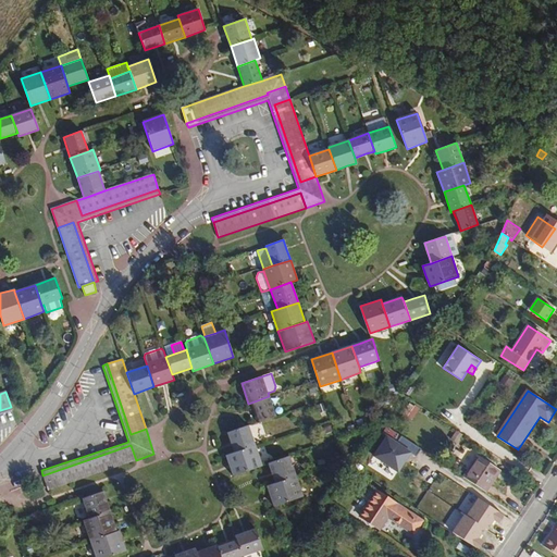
[(275,417),(269,396),(251,403),(258,422),(275,417)]
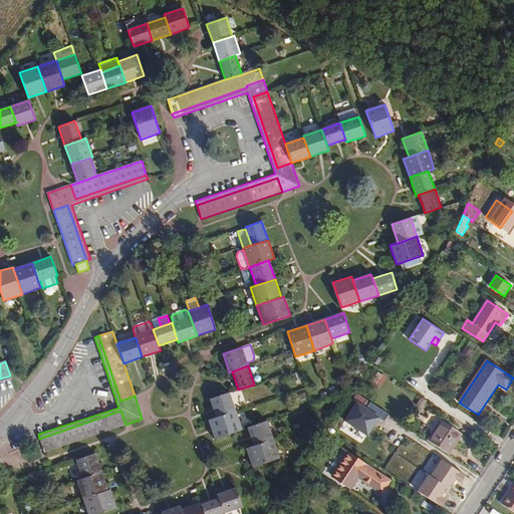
[(216,418),(236,411),(229,393),(210,400),(216,418)]
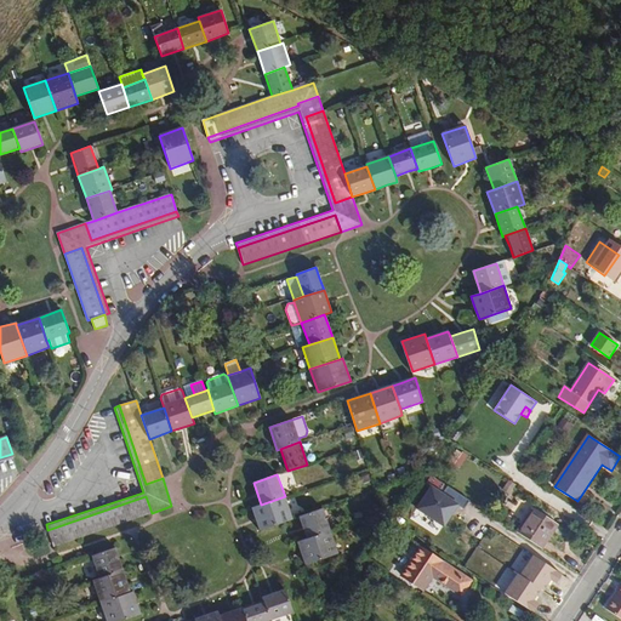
[(436,482),(427,476),(419,489),(428,494),(436,482)]
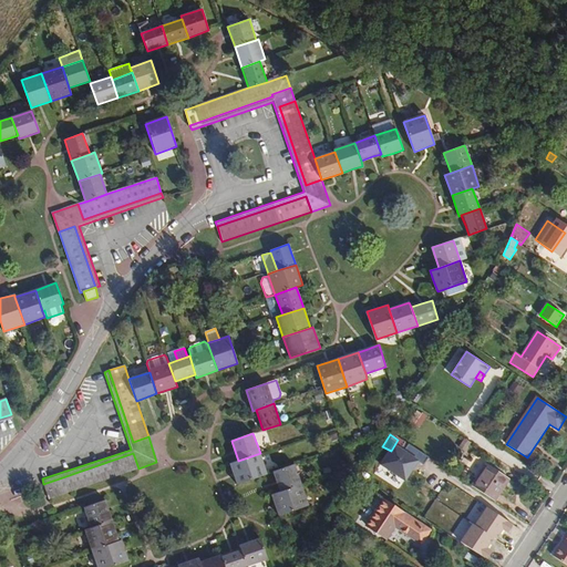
[(49,498),(138,468),(133,453),(43,484),(49,498)]
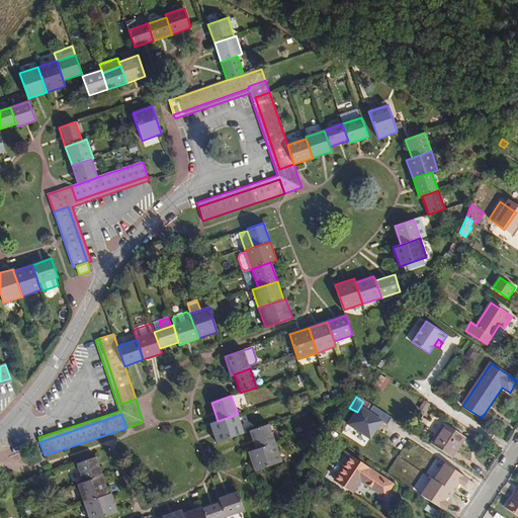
[(244,433),(238,414),(218,421),(210,423),(217,442),(244,433)]
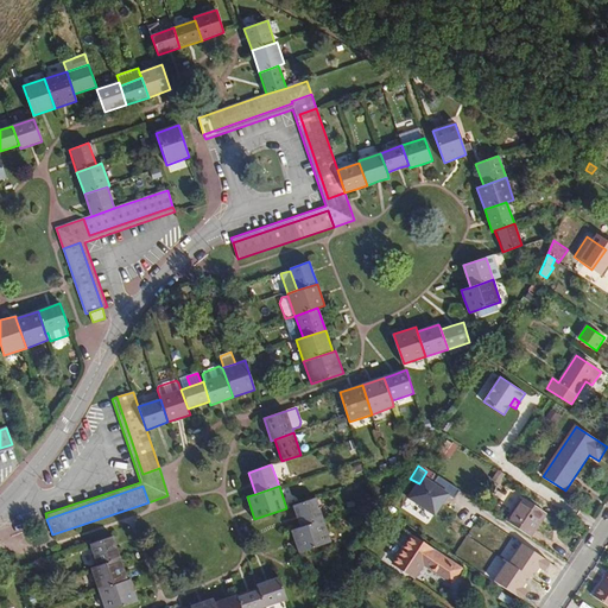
[(301,527),(323,520),(316,498),(293,506),(301,527)]
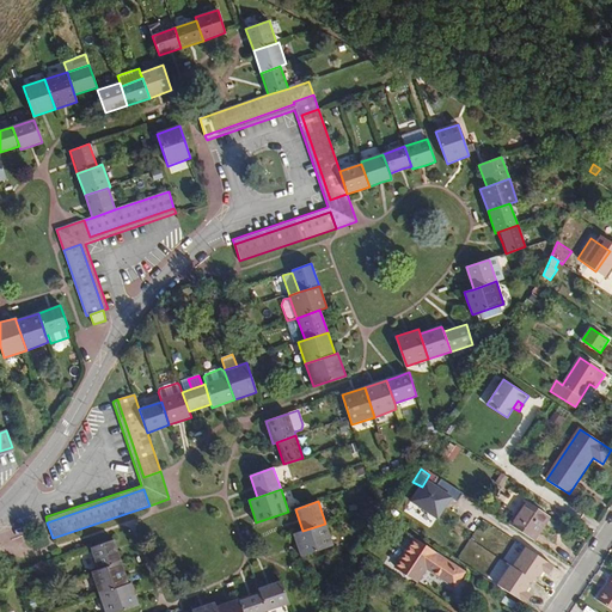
[(509,524),(534,540),(550,518),(524,501),(509,524)]
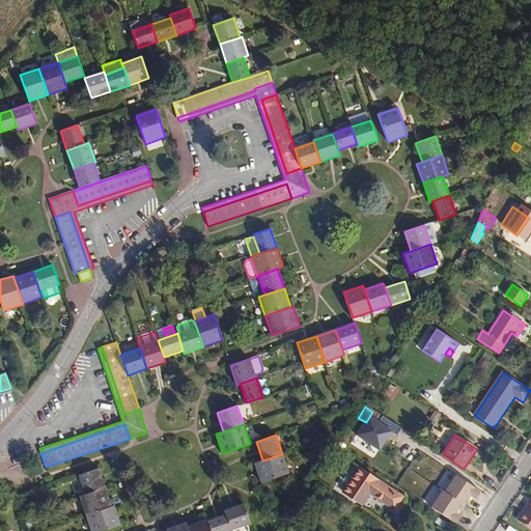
[(288,474),(282,454),(262,460),(254,464),(261,483),(288,474)]
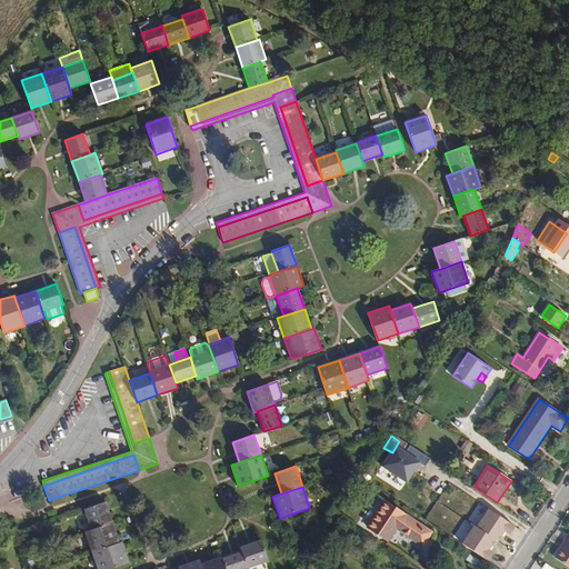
[(91,530),(112,522),(106,501),(85,509),(91,530)]
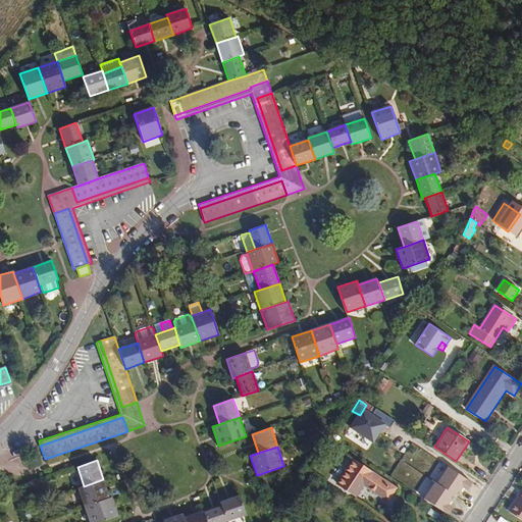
[(353,461),(337,484),(356,497),(363,485),(382,498),(390,485),(353,461)]
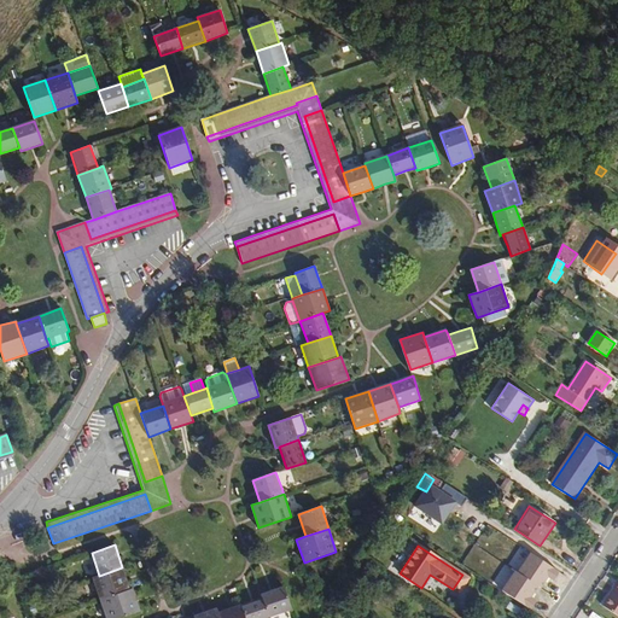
[(511,589),(530,560),(509,547),(490,576),(511,589)]
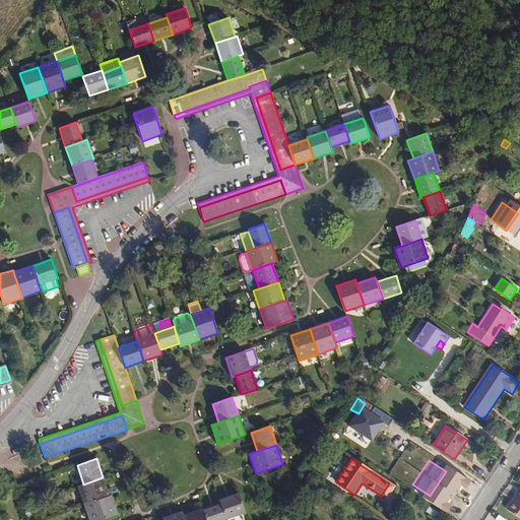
[(77,486),(84,505),(110,496),(103,477),(83,484),(77,486)]
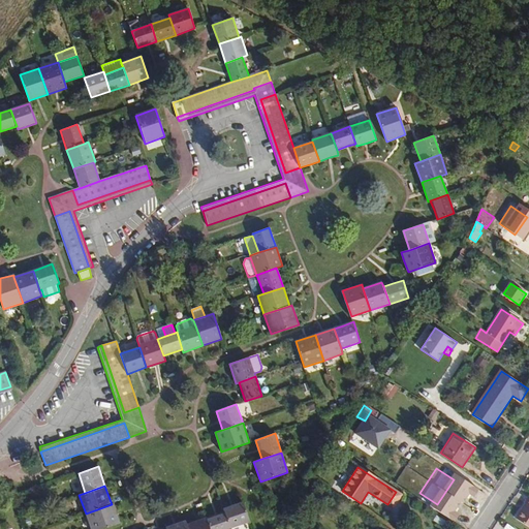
[(401,495),(396,492),(387,504),(393,507),(401,495)]
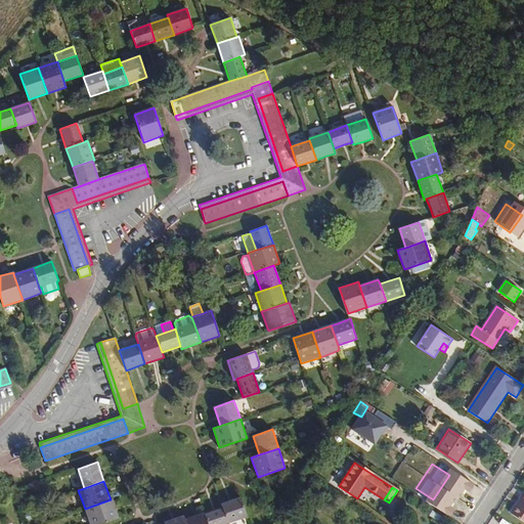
[(523,522),(523,492),(520,499),(521,499),(518,505),(517,504),(511,514),(523,522)]
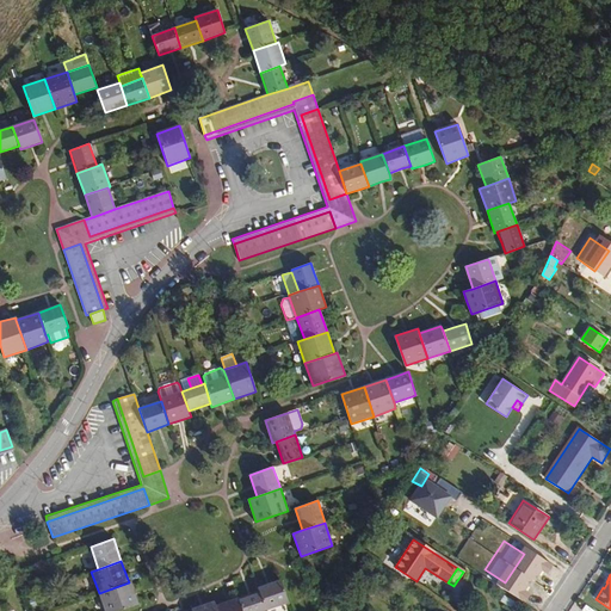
[(258,587),(259,590),(266,610),(288,602),(281,579),(258,587)]
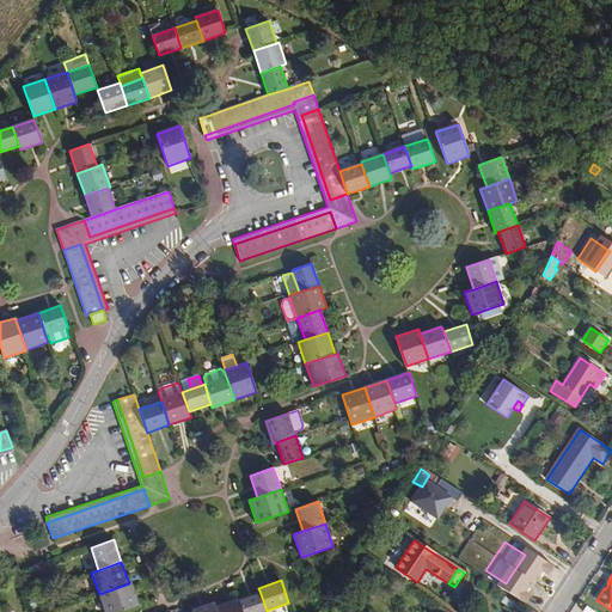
[(132,583),(129,583),(99,594),(104,611),(118,611),(139,605),(132,583)]
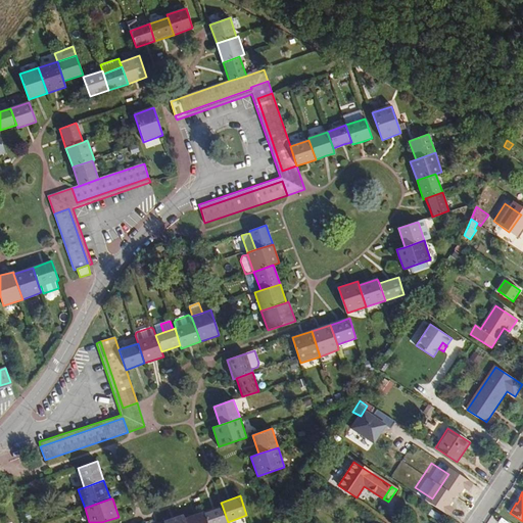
[(222,505),(203,512),(206,522),(224,522),(228,522),(222,505)]
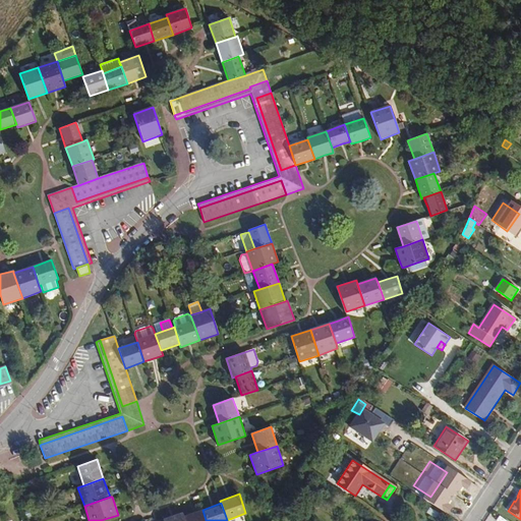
[(206,520),(203,510),(183,516),(184,520),(206,520)]
